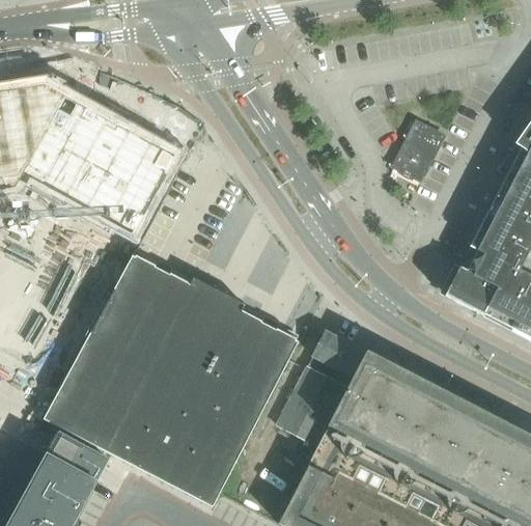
[(530,118),(497,166),(506,172),(446,292),(530,335),(530,118)]
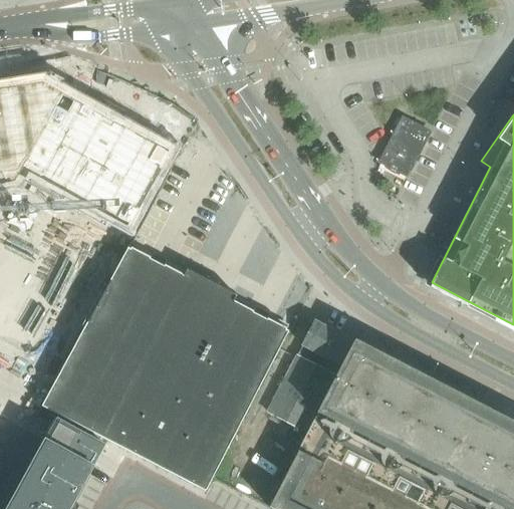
[(403,115),(380,159),(407,172),(429,129),(403,115)]
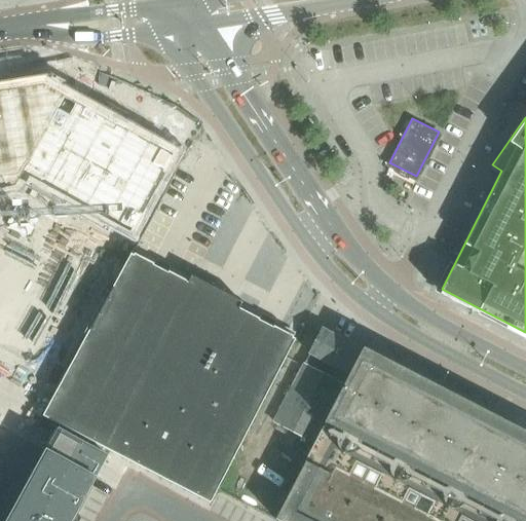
[(324,145),(320,139),(314,143),(317,148),(324,145)]
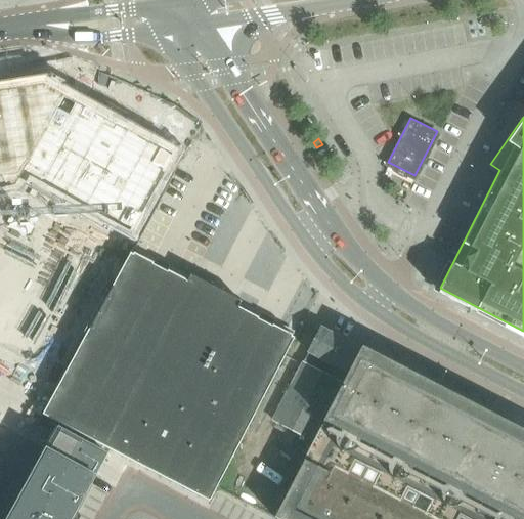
[(135,243),(43,411),(62,421),(104,442),(191,279),(193,273),(194,273),(190,271),(186,278),(167,268),(153,261),(134,251),(137,244),(135,243)]
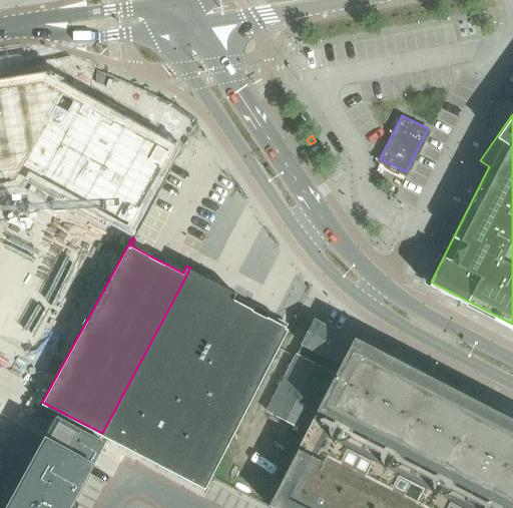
[(187,274),(102,433),(127,446),(205,486),(211,474),(289,327),(286,326),(267,316),(252,309),(233,299),(236,292),(233,290),(229,296),(215,288),(201,281),(187,274)]
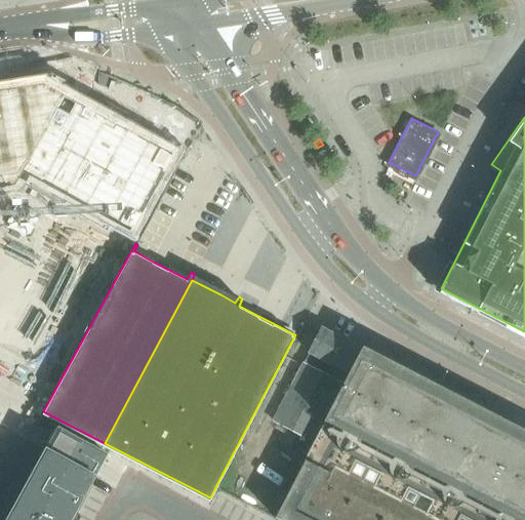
[(321,324),(274,416),(312,436),(360,344),(321,324)]
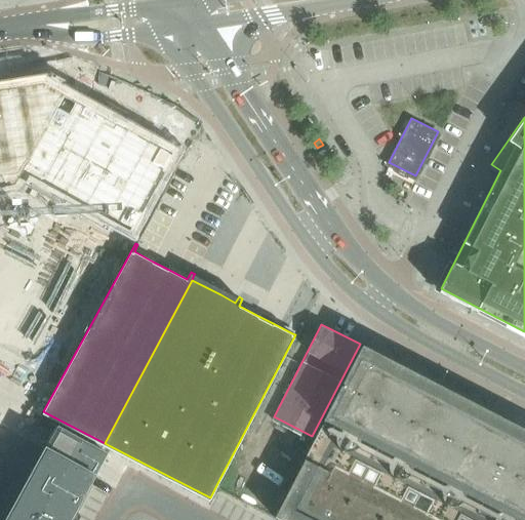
[(359,351),(275,515),(285,519),(524,519),(524,438),(360,354),(359,351)]
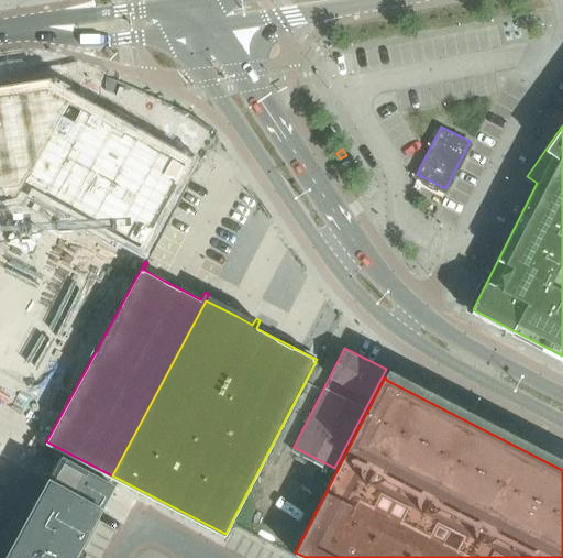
[(73,557),(79,547),(80,545),(89,527),(90,527),(91,526),(90,526),(100,509),(101,507),(101,506),(113,485),(112,484),(112,483),(89,470),(89,472),(87,471),(87,469),(64,457),(64,458),(63,457),(51,479),(50,478),(50,480),(41,498),(40,498),(39,499),(40,500),(30,516),(29,516),(28,518),(29,518),(19,536),(18,537),(9,555),(8,555),(7,556),(8,557),(7,557),(73,557)]
